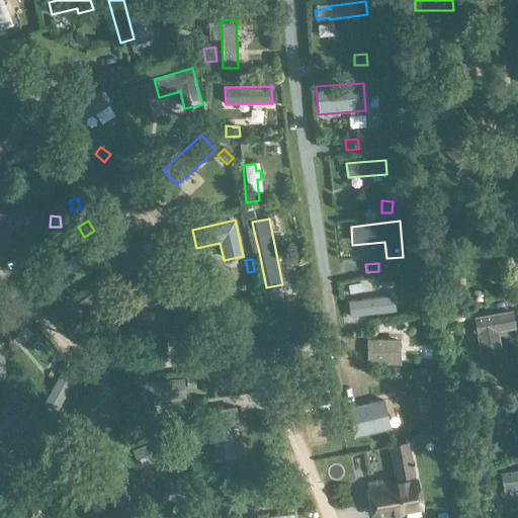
[(146,325),(142,305),(160,301),(156,283),(121,289),(128,328),(146,325)]
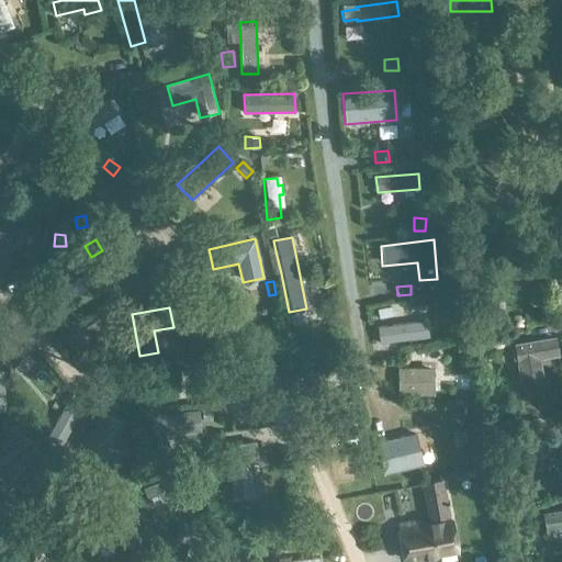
[(390,307),(377,310),(378,319),(392,317),(390,307)]
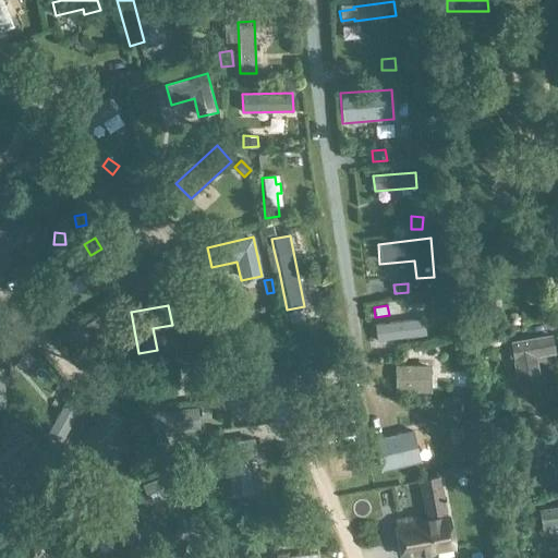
[(67,337),(76,352),(118,324),(108,308),(67,337)]
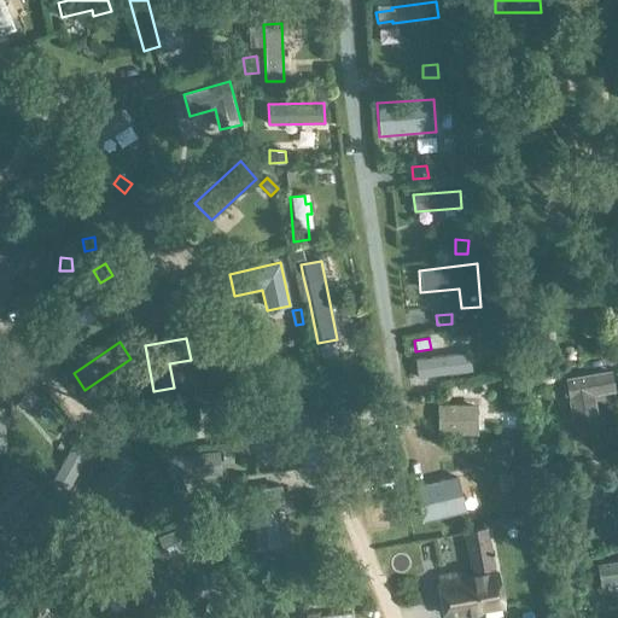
[(334,344),(321,348),(325,360),(337,357),(334,344)]
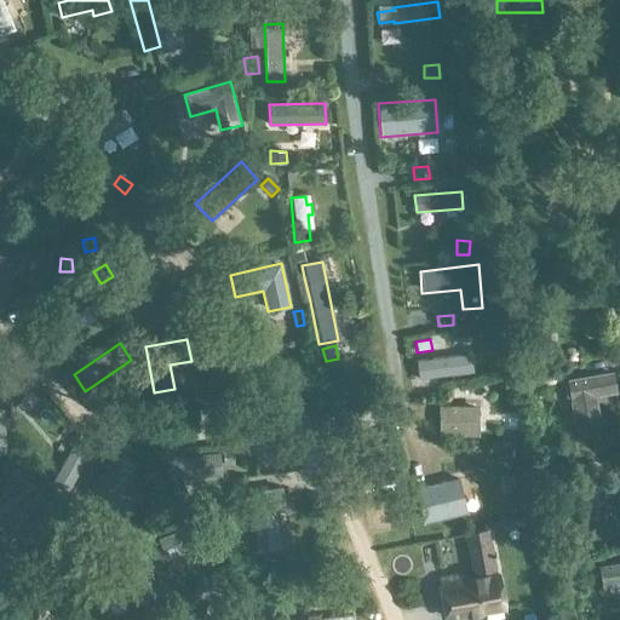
[(219,355),(210,357),(212,372),(222,371),(219,355)]
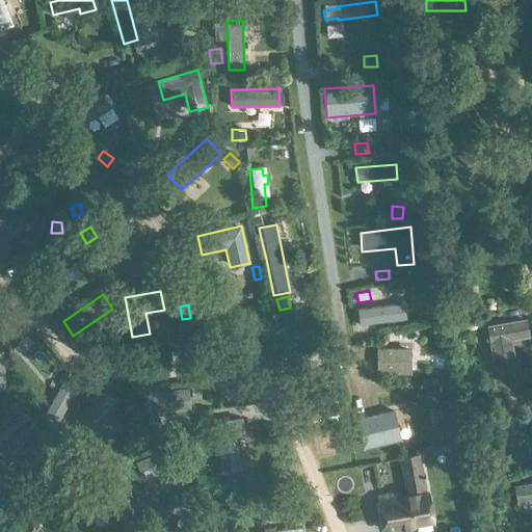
[(400,308),(352,314),(354,326),(401,320),(400,308)]
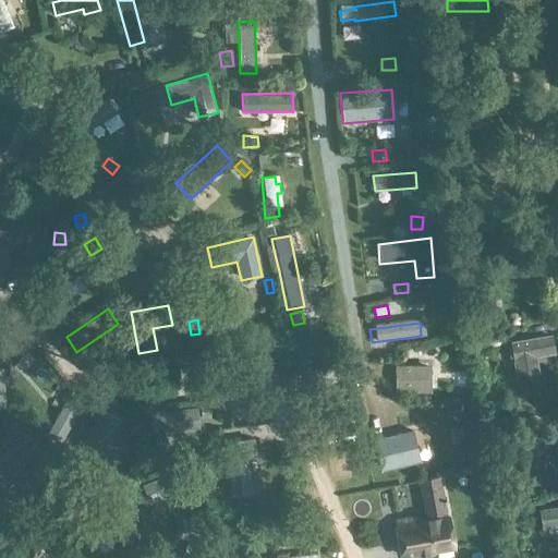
[(552,335),(510,342),(517,378),(540,374),(536,358),(555,354),(552,335)]
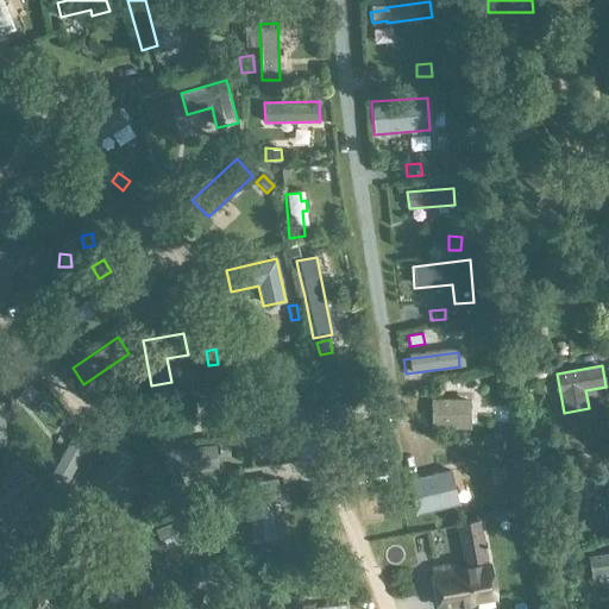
[(138,375),(124,377),(125,395),(140,394),(138,375)]
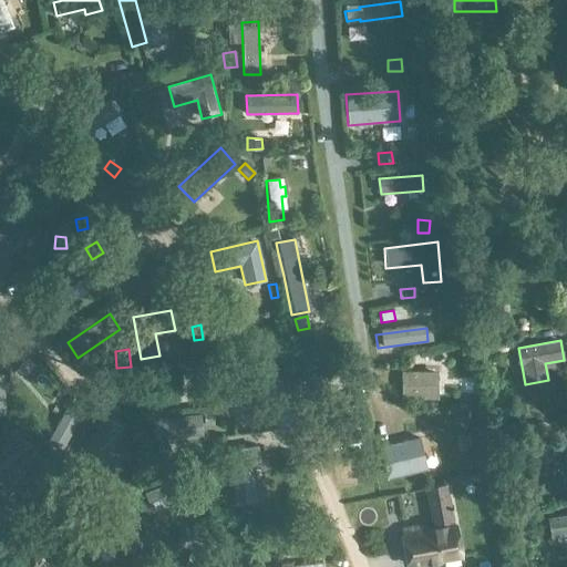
[(73,399),(33,367),(23,378),(48,400),(38,412),(53,424),(73,399)]
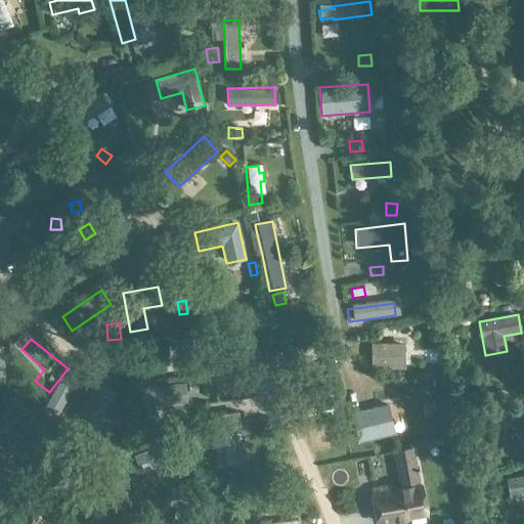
[(403,344),(369,344),(370,369),(404,369),(403,344)]
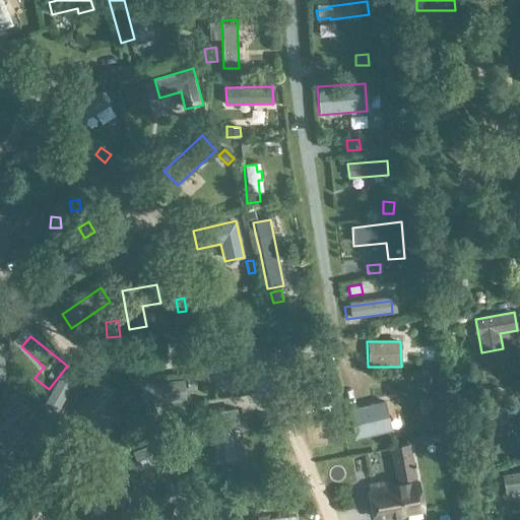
[(416,372),(415,383),(429,383),(429,372),(416,372)]
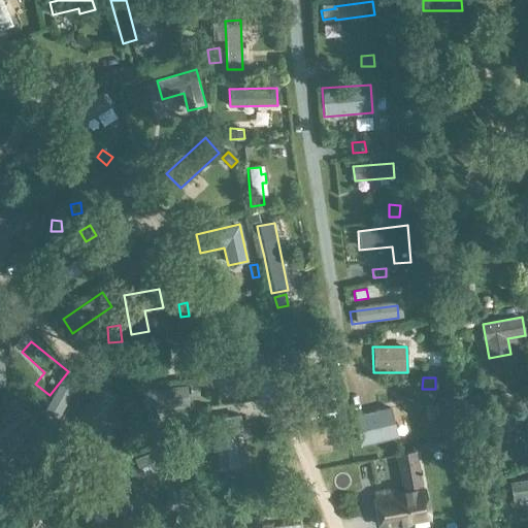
[(199,385),(190,385),(190,395),(199,395),(199,385)]
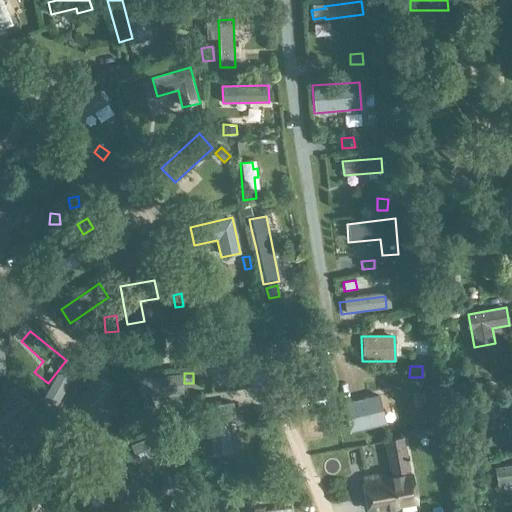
[(181,392),(180,374),(137,378),(138,396),(181,392)]
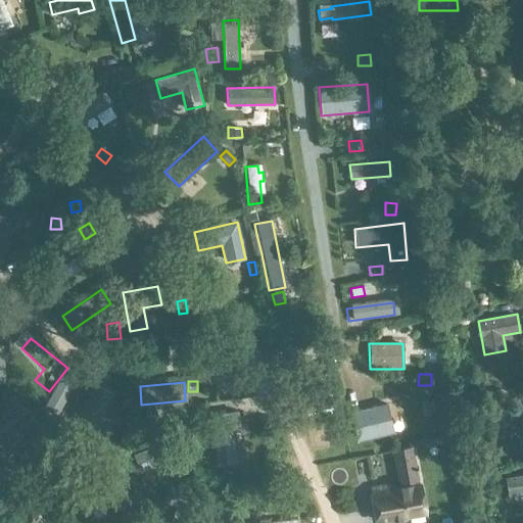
[(95,384),(74,422),(90,431),(111,393),(95,384)]
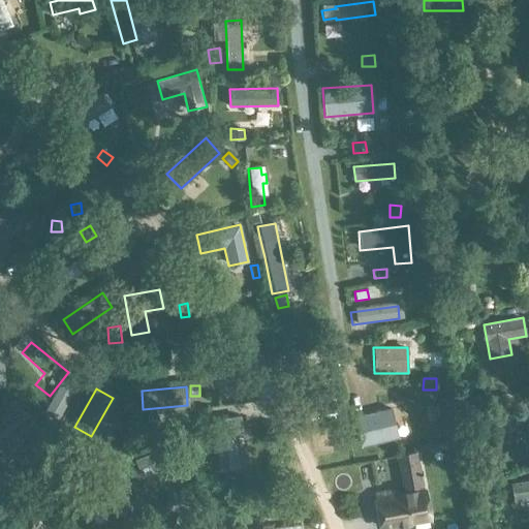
[(11,392),(9,400),(22,404),(24,396),(11,392)]
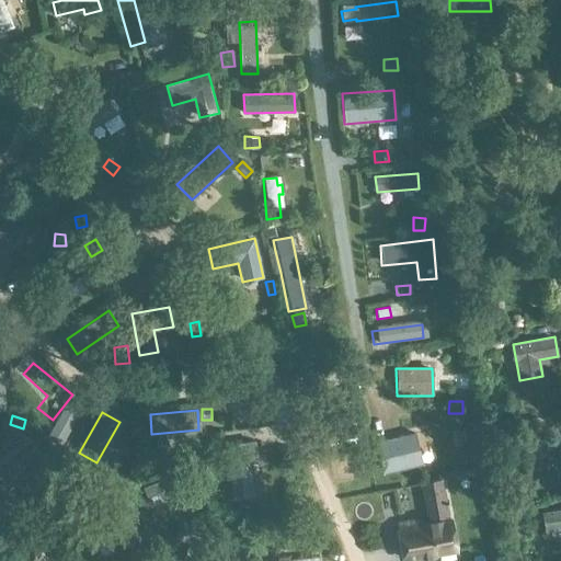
[(169,447),(195,446),(195,433),(168,434),(169,447)]
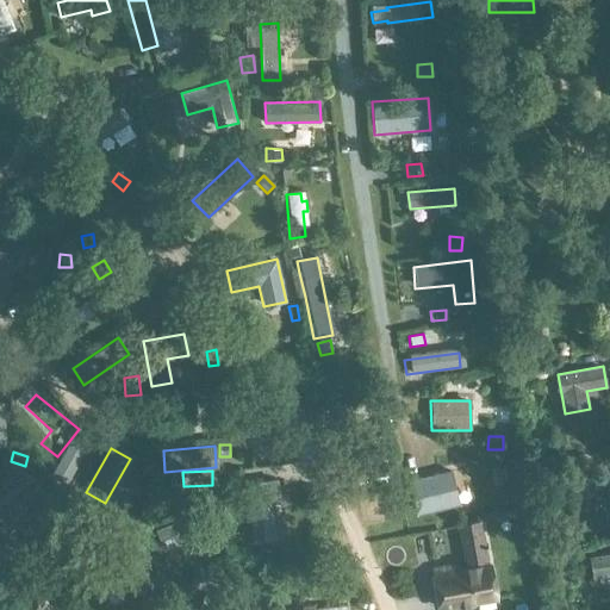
[(449,471),(412,479),(419,515),(458,505),(449,471)]
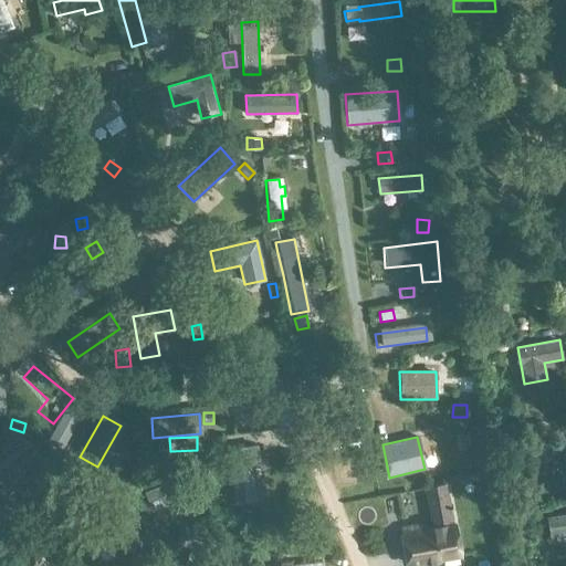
[(565,440),(538,444),(542,462),(553,460),(553,463),(558,462),(562,480),(565,479),(565,440)]
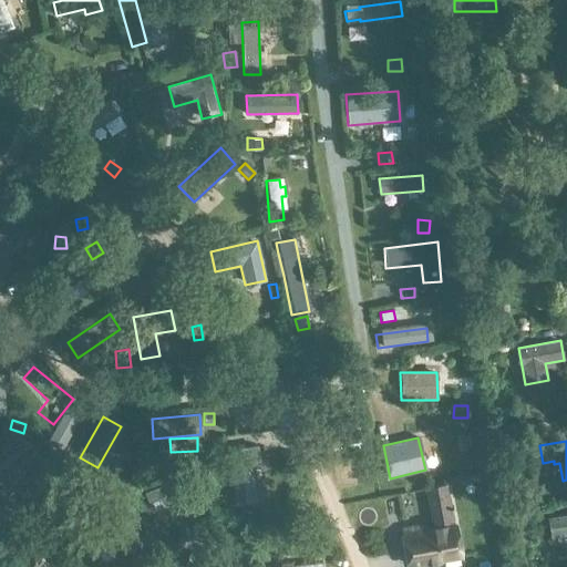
[(0,468),(0,481),(7,490),(28,473),(39,487),(54,475),(30,445),(0,468)]
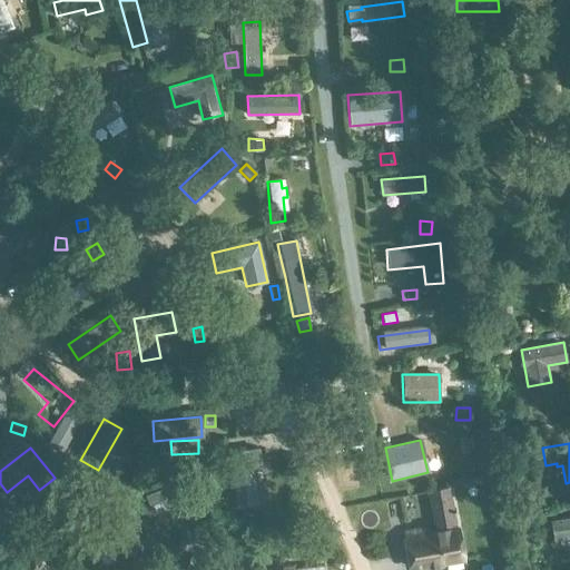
[(255,502),(248,465),(262,463),(258,449),(246,450),(232,452),(239,505),(255,502)]
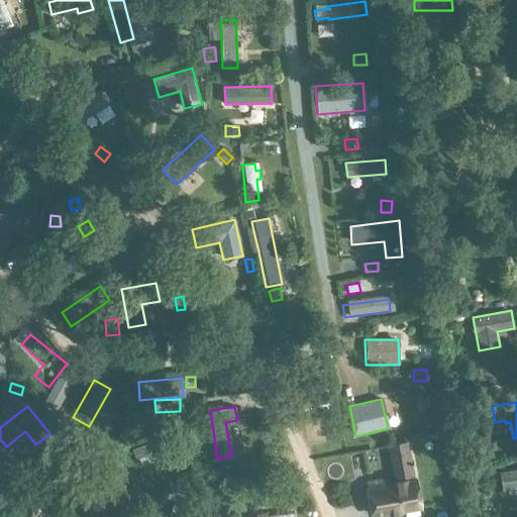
[(136,467),(185,447),(179,431),(130,449),(136,467)]
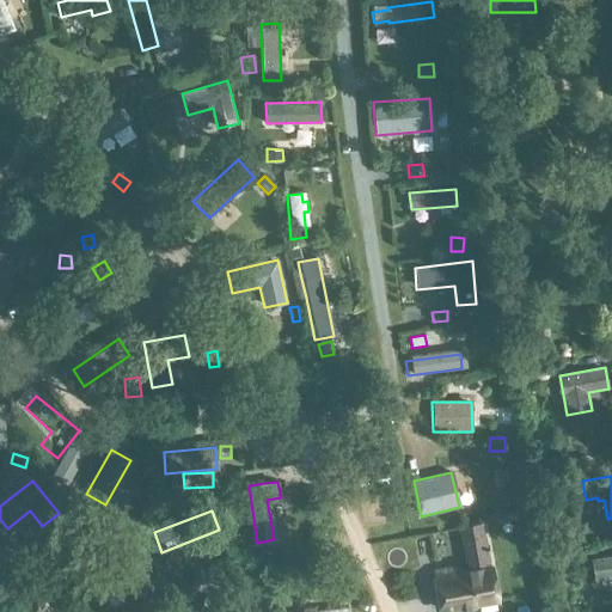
[(482,521),(459,526),(466,564),(489,561),(482,521)]
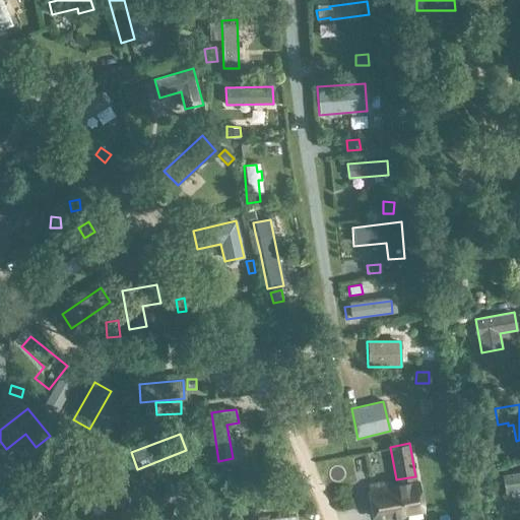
[(141,485),(168,474),(163,462),(136,473),(141,485)]
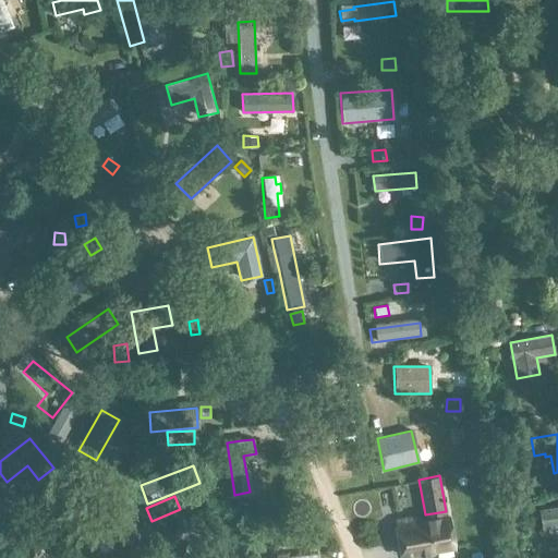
[(557,506),(538,509),(542,529),(557,525),(557,506)]
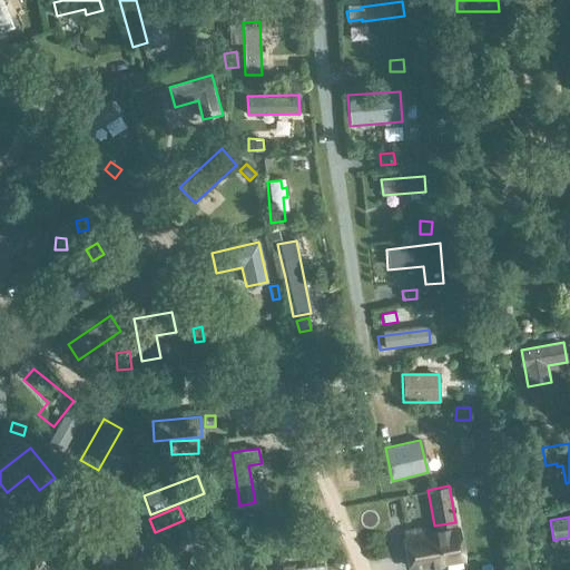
[(424,529),(408,532),(414,569),(429,566),(429,569),(443,569),(445,569),(444,563),(463,560),(458,528),(425,533),(424,529)]
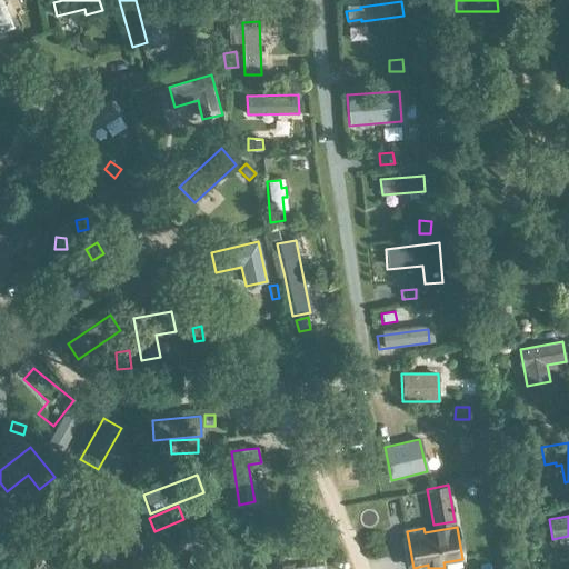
[(119,547),(110,568),(128,568),(140,537),(119,529),(113,545),(119,547)]
